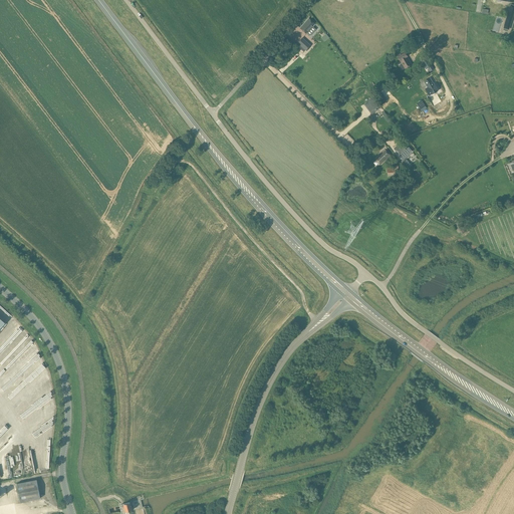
[(509,30),(513,12),(513,4),(510,4),(503,28),(509,30)]
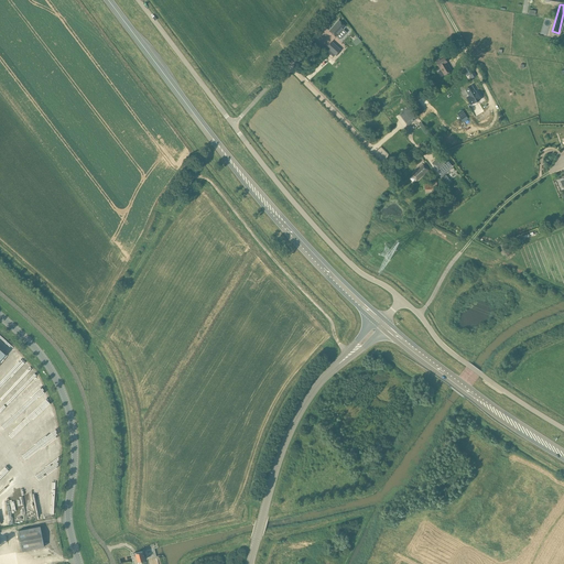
[(338,20),(329,31),(336,38),(337,36),(340,40),(347,32),(344,30),(346,26),(338,20)]
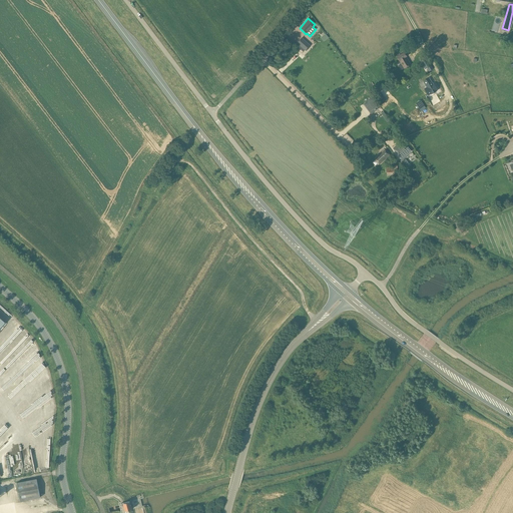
[(306,50),(310,45),(302,38),(298,43),(306,50)]
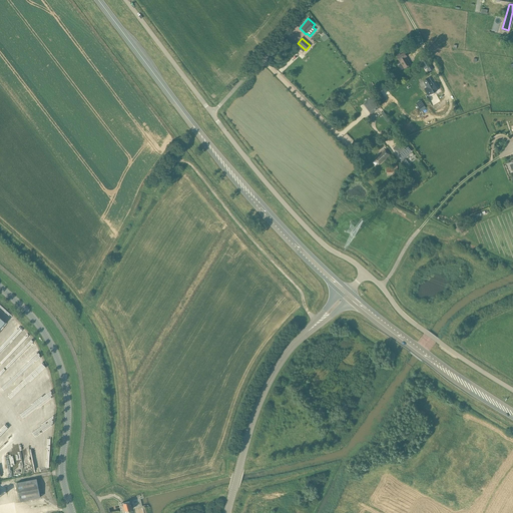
[(407,56),(404,52),(397,57),(399,61),(401,60),(405,67),(411,64),(406,57),(407,56)]
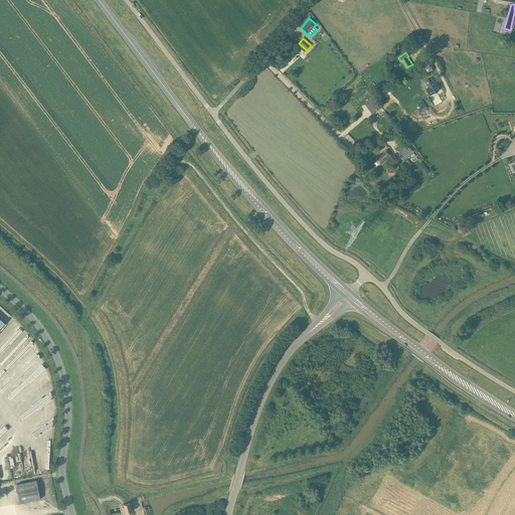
[(426,89),(431,96),(439,91),(435,83),(434,84),(431,78),(425,81),(428,88),(426,89)]
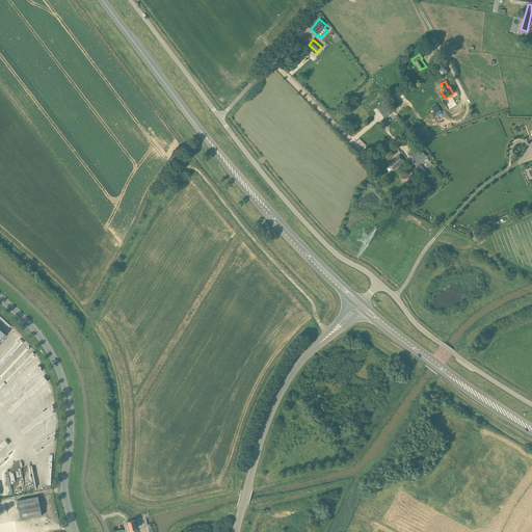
[(394,110),(389,104),(387,105),(386,104),(378,109),(386,118),(393,112),(392,112),(394,110)]
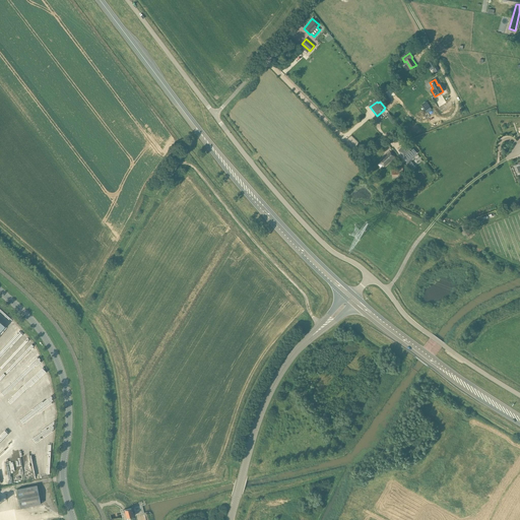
[(408,142),(398,150),(404,156),(403,157),(406,160),(416,152),(408,142)]
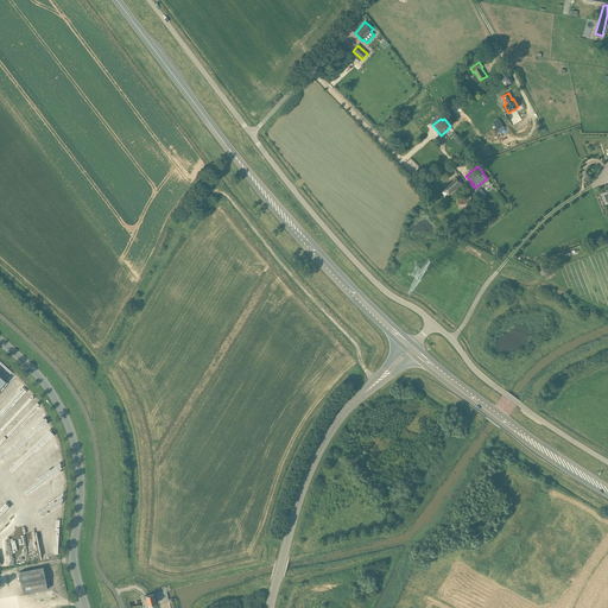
[(463,184),(456,176),(443,188),(450,195),(457,188),(457,189),(463,184)]
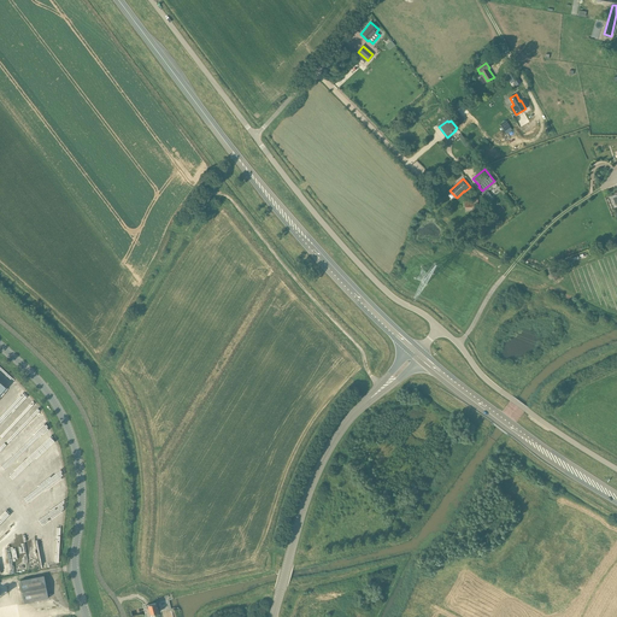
[(559,278),(554,269),(548,271),(552,277),(552,276),(554,281),(559,278)]
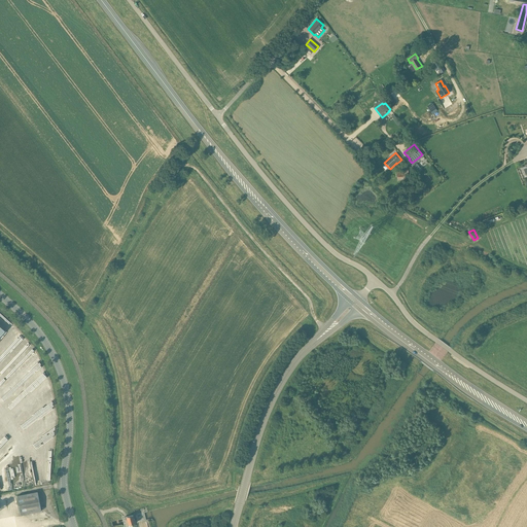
[(41,511),(38,492),(16,496),(21,515),(41,511)]
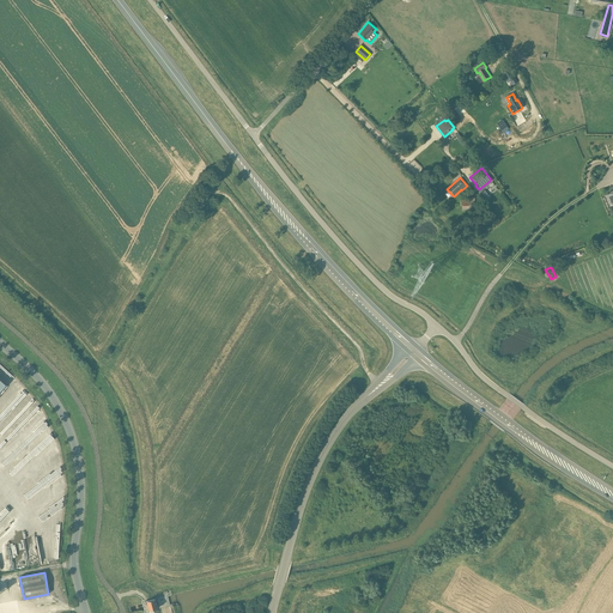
[(157,610),(155,600),(145,602),(146,612),(157,610)]
